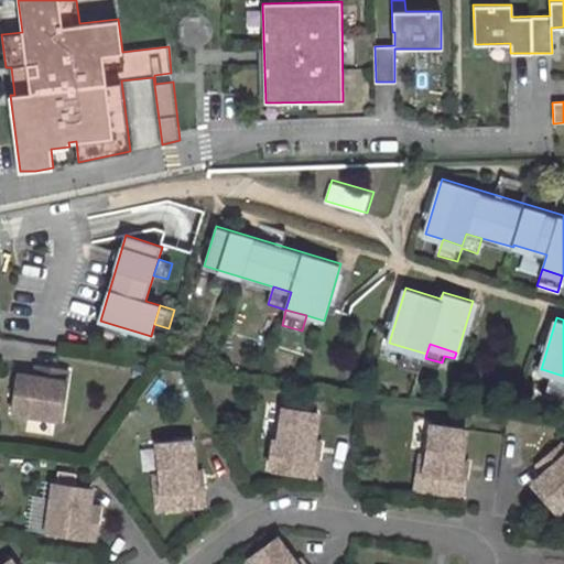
[(54,367),(38,364),(35,376),(53,378),(54,367)]
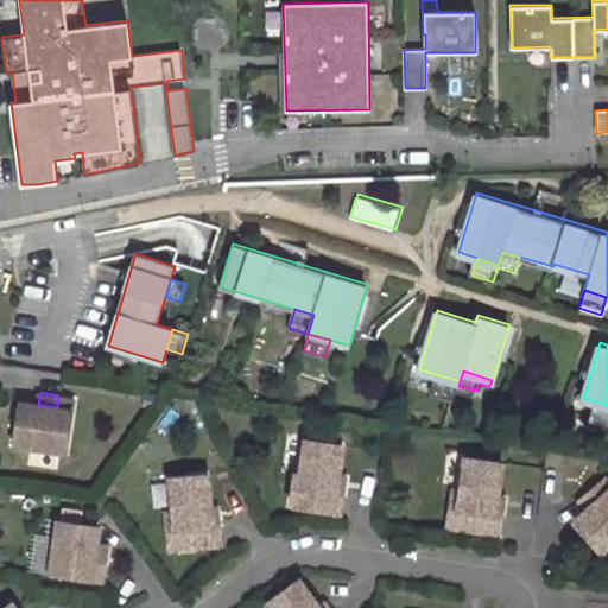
[(77,398),(58,396),(57,407),(38,405),(37,412),(20,411),(16,443),(69,451),(77,398)]
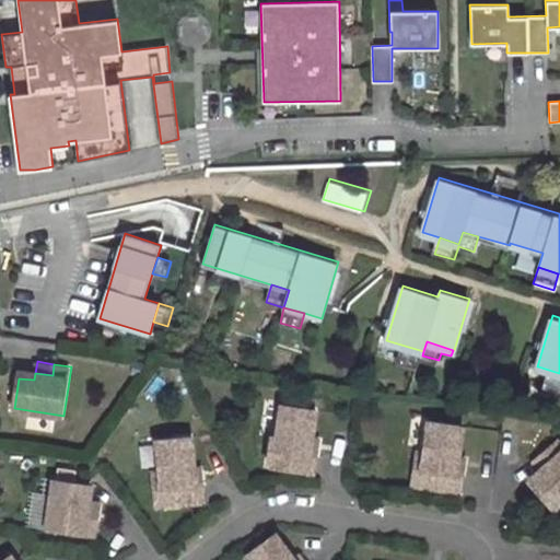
[(559,373),(538,366),(536,374),(546,376),(545,383),(559,387),(559,373)]
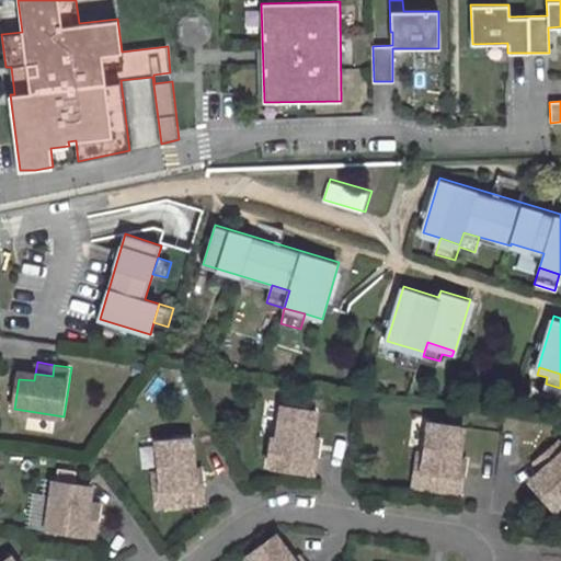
[(316,409),(282,404),(276,438),(273,464),(272,467),(313,473),(316,456),(308,455),(311,438),(316,409)]
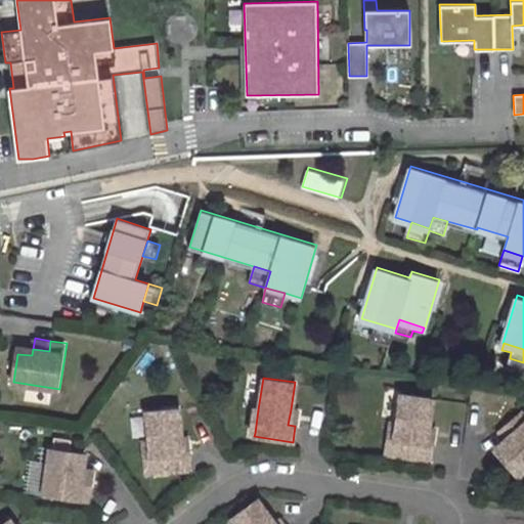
[(432,396),(400,391),(395,422),(391,453),(430,459),(432,443),(425,441),(428,426),(432,396)]
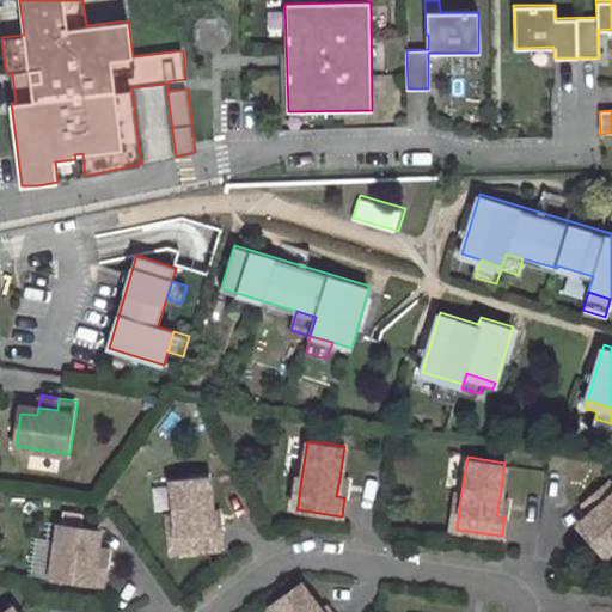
[(210,476),(173,478),(176,514),(178,551),(225,548),(224,528),(215,530),(213,512),(210,476)]
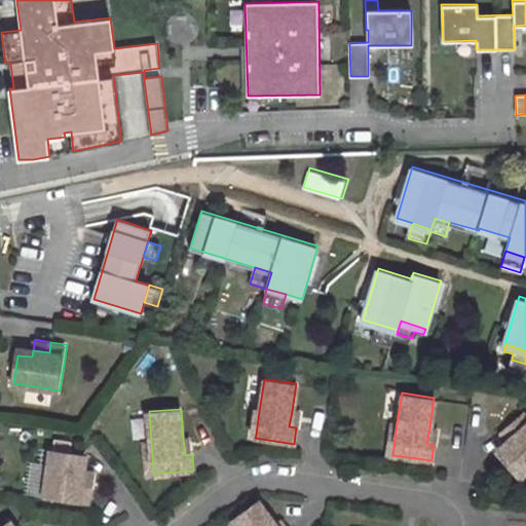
[(259,411),(254,410),(251,434),(256,435),(259,411)]
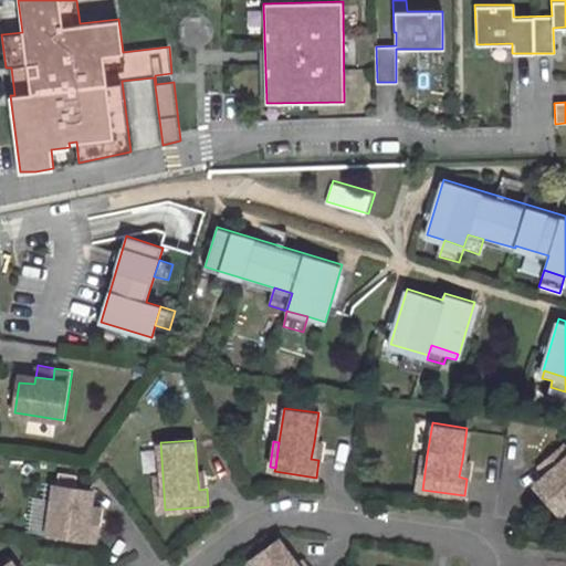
[(565,501),(565,450),(558,441),(545,453),(553,461),(540,473),(545,479),(533,489),(554,512),(565,501)]
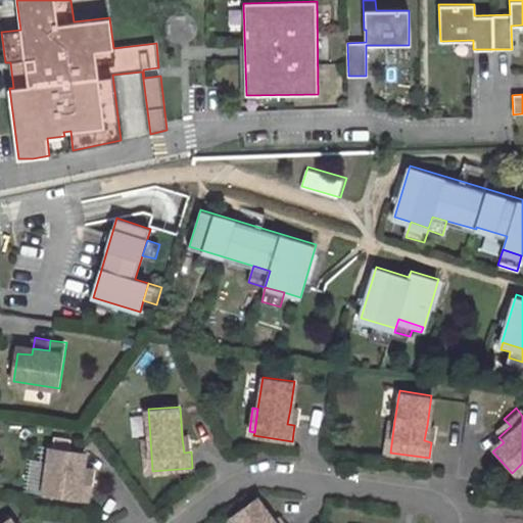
[(297,410),(290,409),(287,424),(294,425),(297,410)]
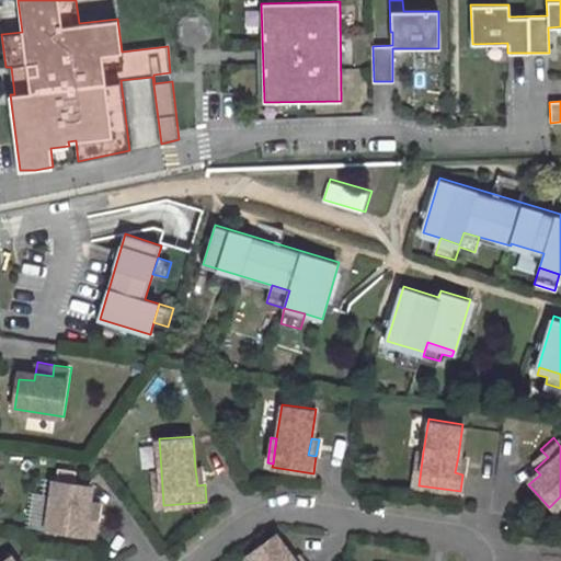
[(548,457),(540,449),(527,460),(535,469),(548,457)]
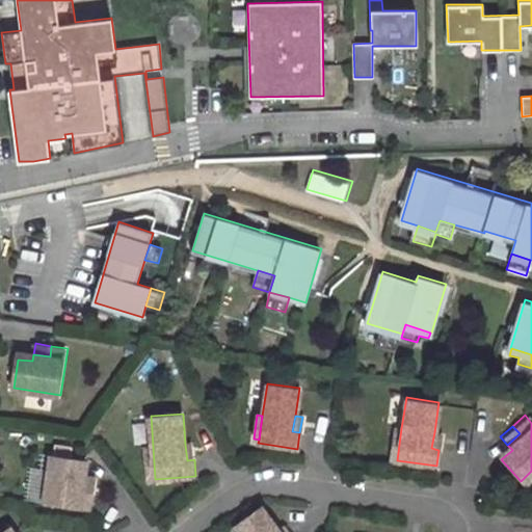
[(401,428),(394,427),(390,459),(397,460),(401,428)]
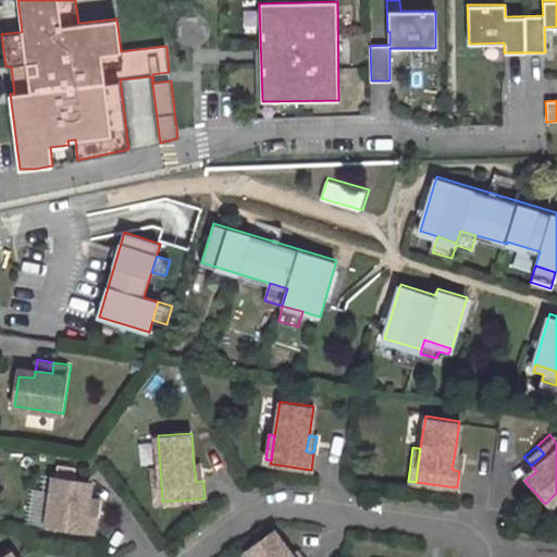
[(462,454),(455,453),(452,469),(459,471),(462,454)]
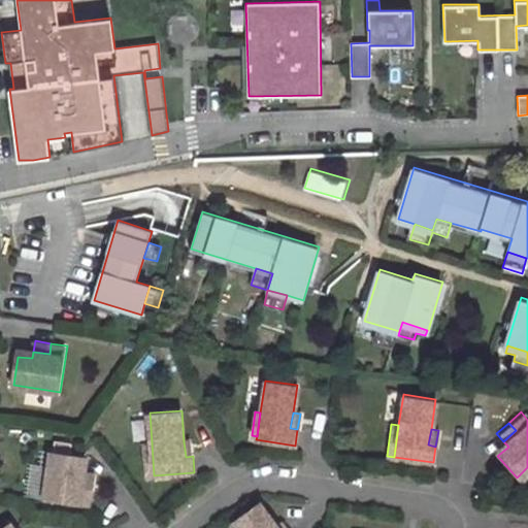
[(191,440),(184,441),(186,457),(193,456),(191,440)]
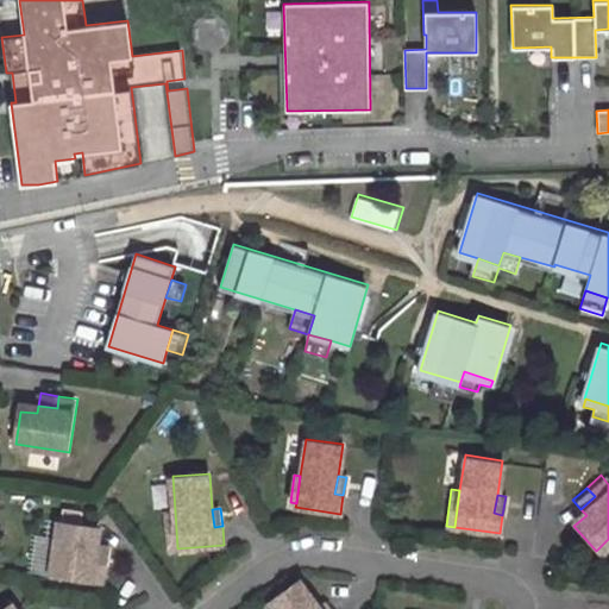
[(175,512),(167,512),(169,548),(177,548),(175,512)]
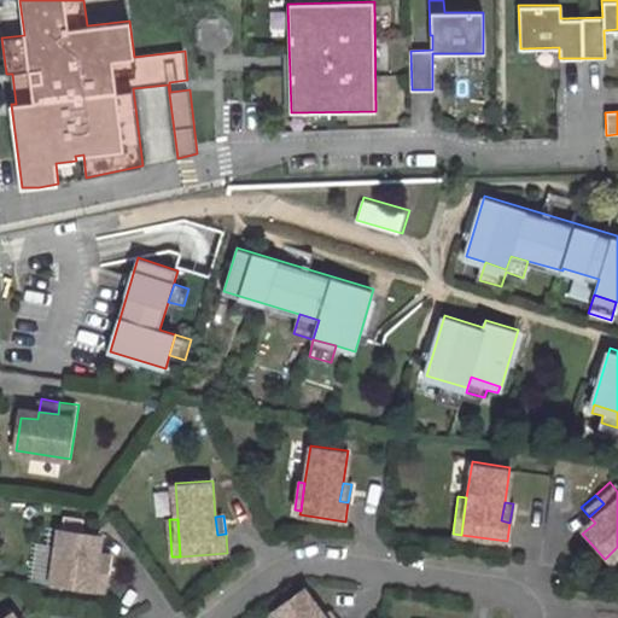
[(93,534),(60,530),(52,584),(108,592),(110,573),(97,571),(99,553),(91,552),(93,534)]
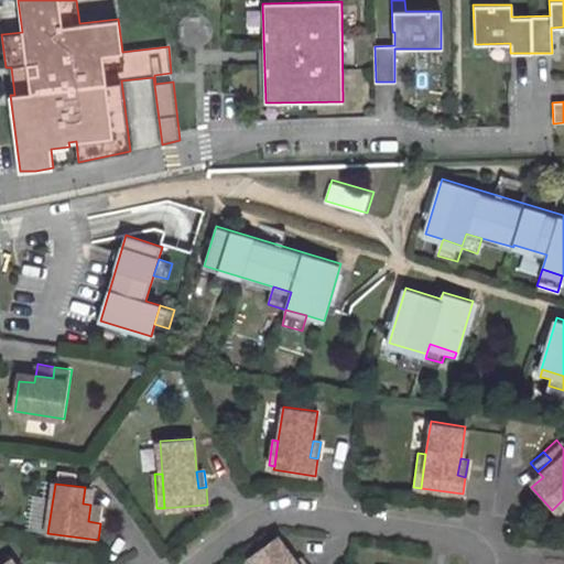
[(102,506),(90,505),(88,521),(100,523),(102,506)]
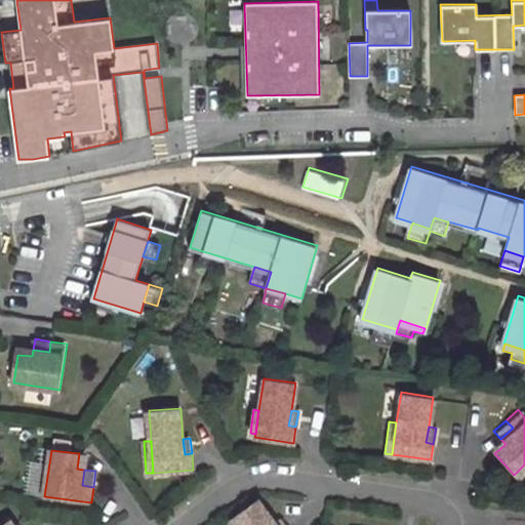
[(275,524),(257,500),(231,519),(235,524),(275,524)]
